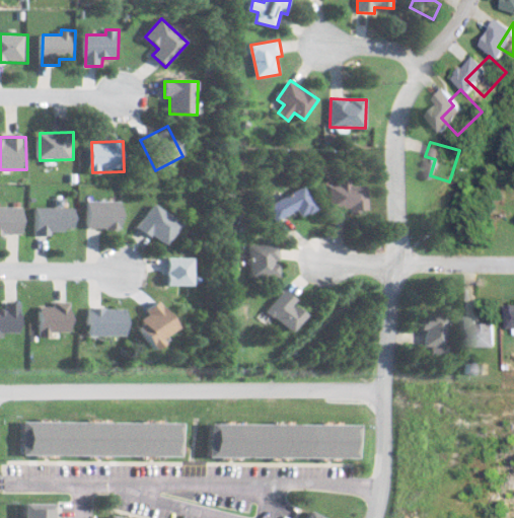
[(361,186),(346,187),(346,183),(327,183),(327,209),(346,208),(346,211),(361,211),(361,186)]
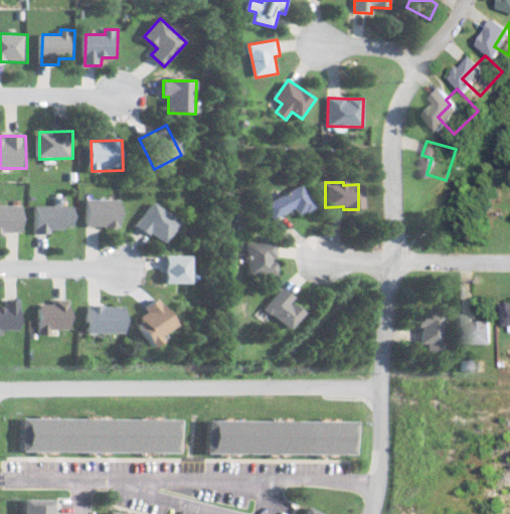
[(313,208),(302,186),(266,204),(274,220),(295,210),(298,216),(313,208)]
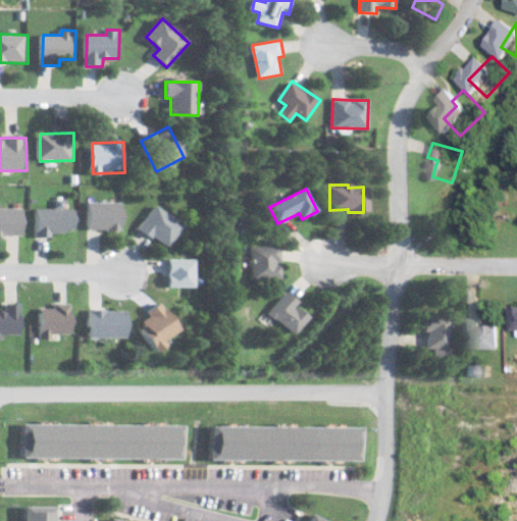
[(59,209),(38,209),(38,236),(79,235),(78,210),(67,210),(67,202),(58,202),(59,209)]
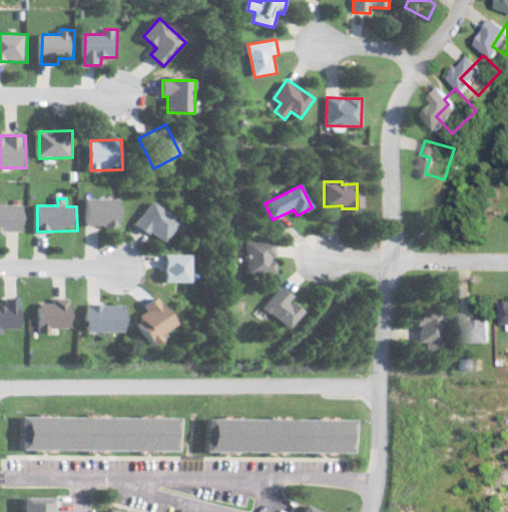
[(88,227),(122,226),(121,199),(87,199),(88,227)]
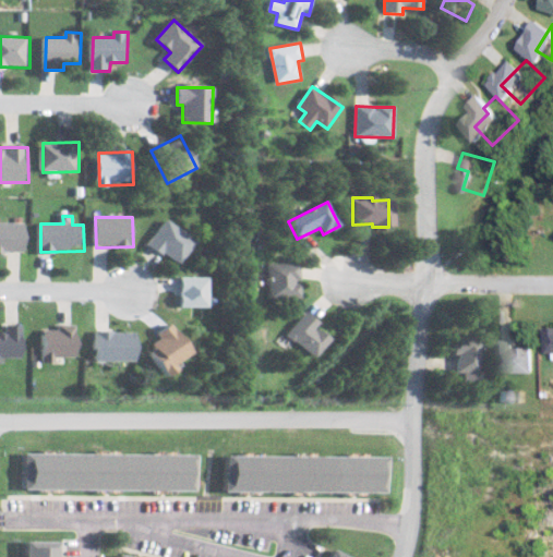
[(148,245),(180,265),(196,239),(165,219),(148,245)]
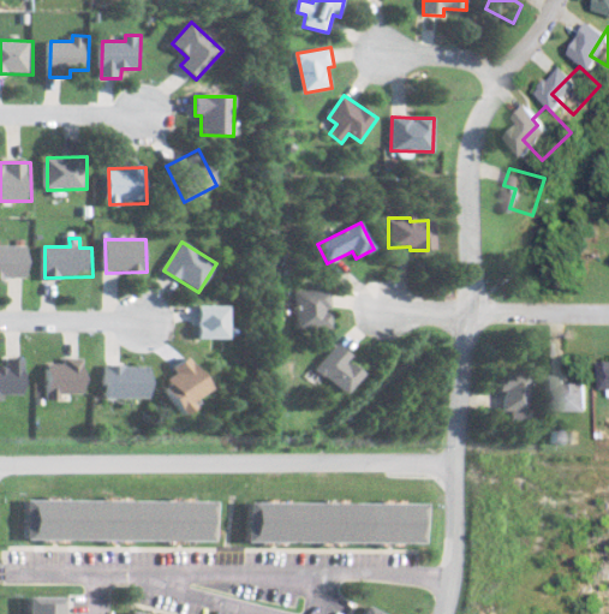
[(31,246),(0,245),(0,278),(31,279),(31,246)]
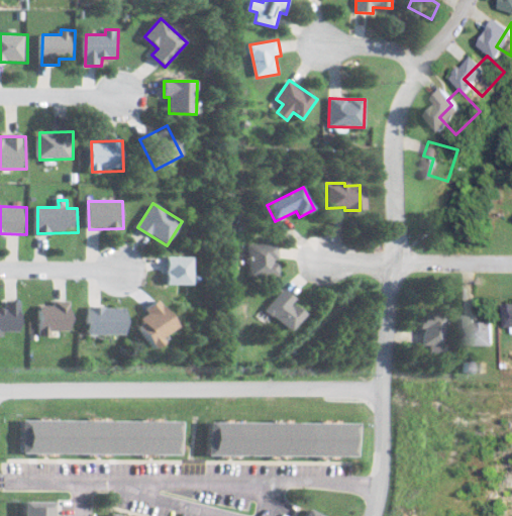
[(250,278),(279,277),(279,262),(278,244),(249,244),(250,278)]
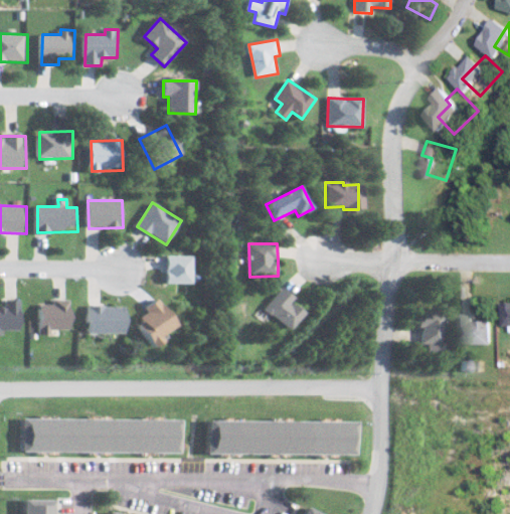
[(191,257),(165,255),(165,284),(191,284),(191,257)]
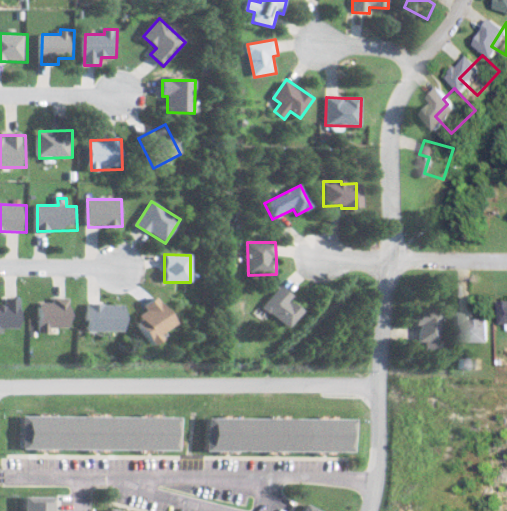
[(289,329),(302,311),(288,301),(292,296),(279,286),(262,308),(289,329)]
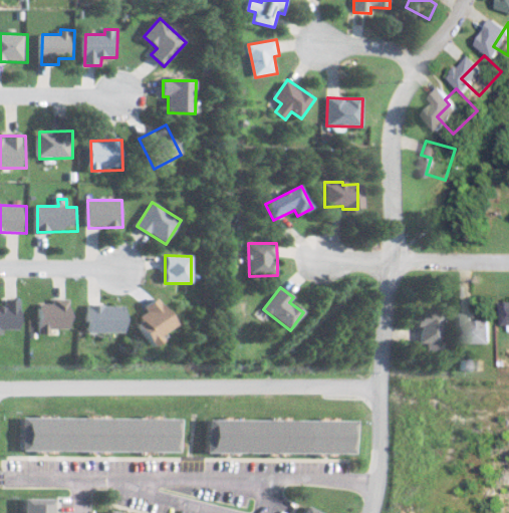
[(156,348),(165,341),(162,337),(178,325),(158,297),(144,308),(149,315),(137,324),(156,348)]
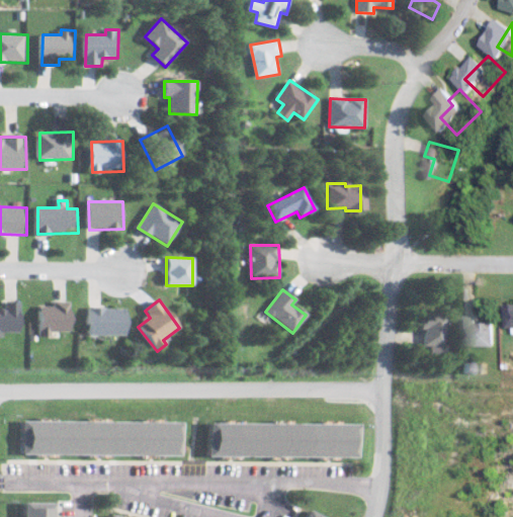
[(0,338),(4,338),(4,332),(24,332),(24,302),(9,302),(8,310),(0,309),(0,338)]
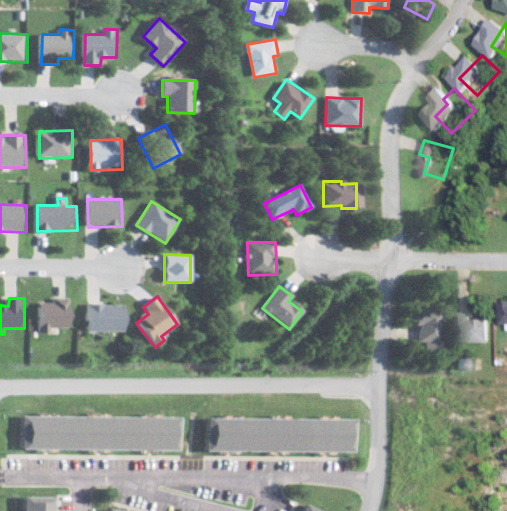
[(41,303),(42,333),(55,333),(54,328),(74,327),(74,299),(56,299),(56,303),(41,303)]
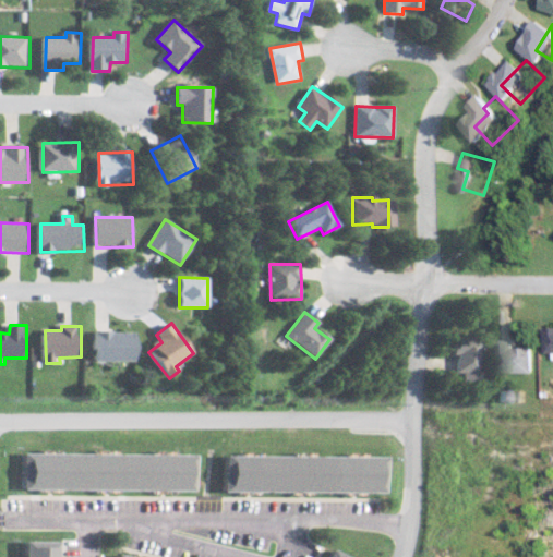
[(137,362),(139,333),(98,331),(98,361),(137,362)]
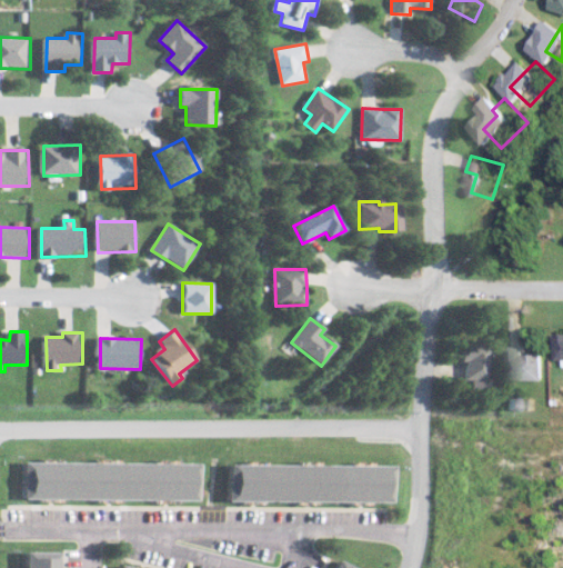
[(469,381),(476,381),(478,388),(494,387),(494,344),(468,344),(469,381)]
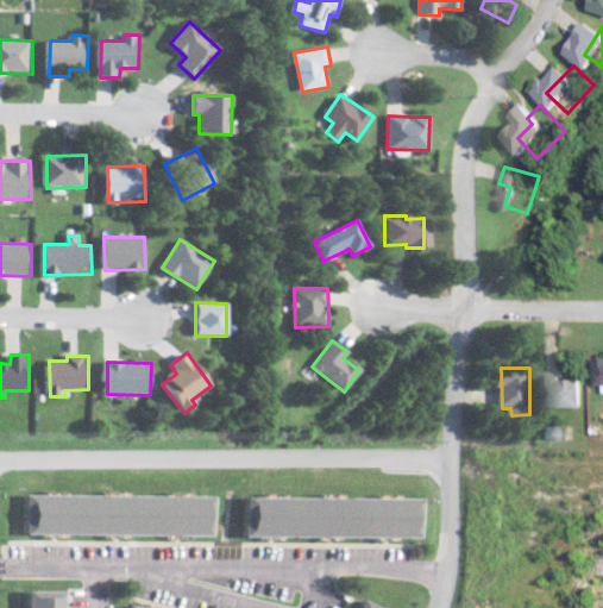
[(591,381),(572,381),(572,373),(554,373),(554,408),(591,408),(591,381)]
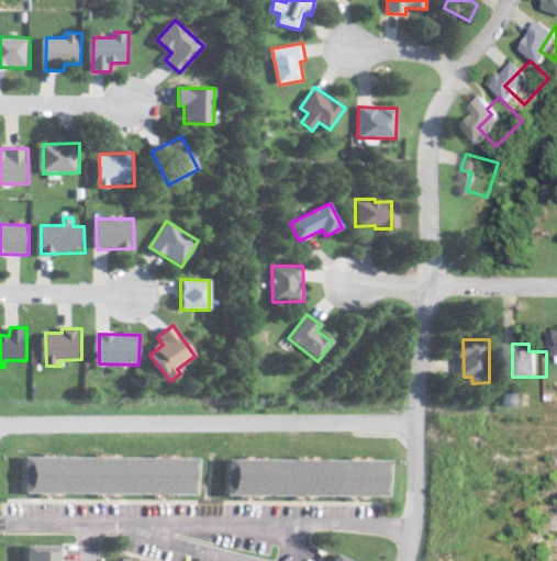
[(30,493),(198,496),(198,460),(30,457),(30,493)]
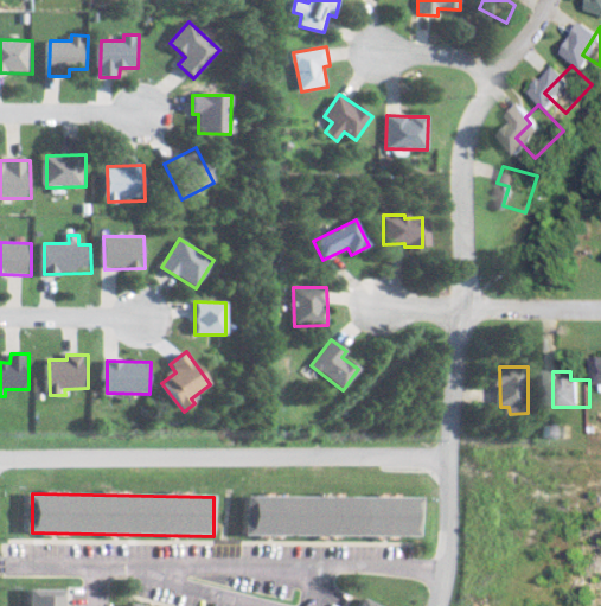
[(427,537),(427,498),(244,497),(244,536),(427,537)]
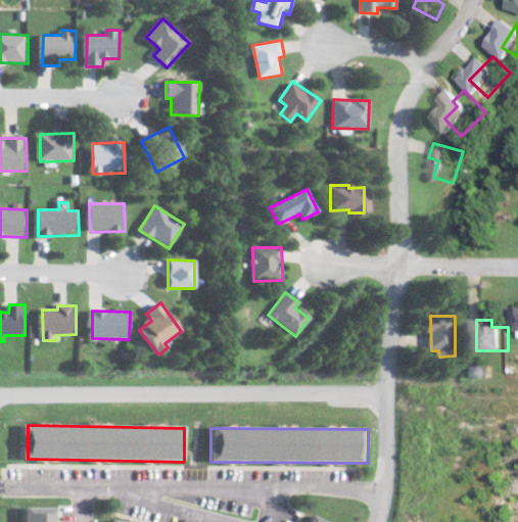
[(59,521),(60,509),(28,508),(28,521),(59,521)]
